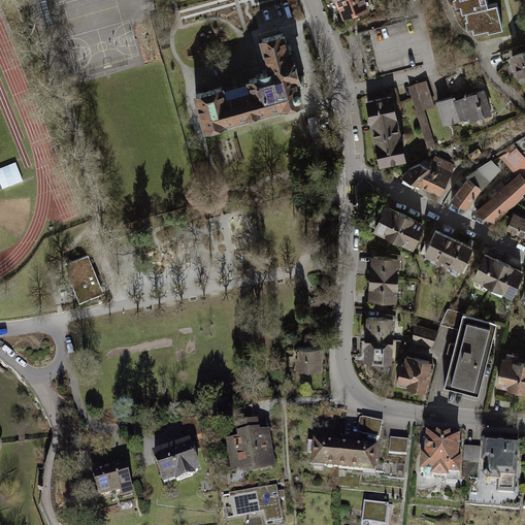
[(364,0),(332,0),(341,29),(371,20),(364,0)]
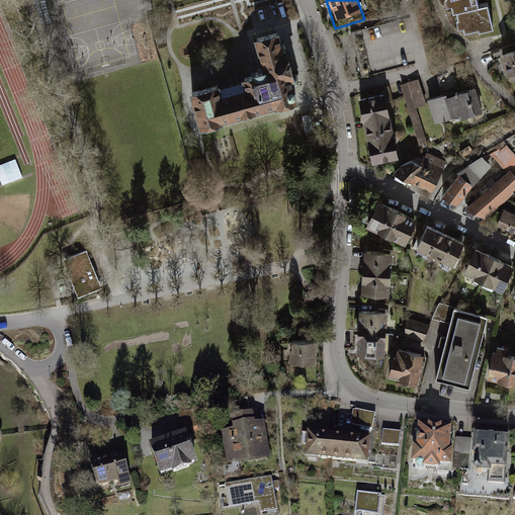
[(470,38),(498,30),(491,8),(488,9),(484,0),(453,0),(453,1),(451,2),(454,13),(459,12),(463,23),(459,25),(462,33),(468,31),(470,38)]
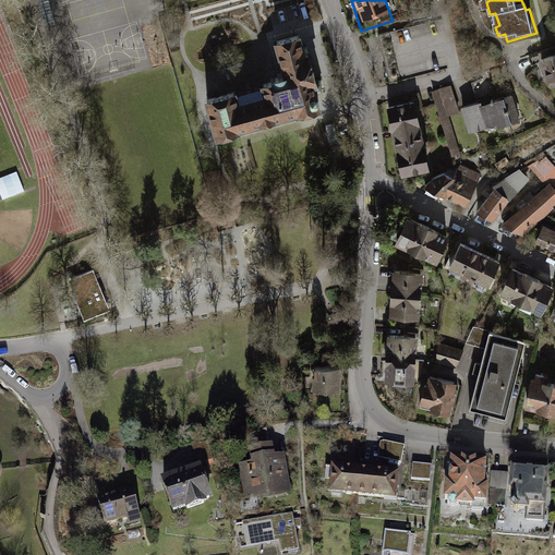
[(276,79),(201,98),(210,139),(323,110),(302,31),(266,39),(276,79)]
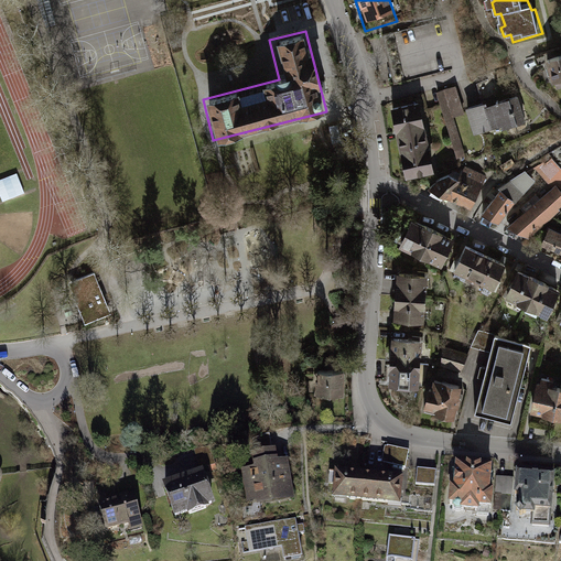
[(560,54),(543,61),(554,92),(560,89),(560,54)]
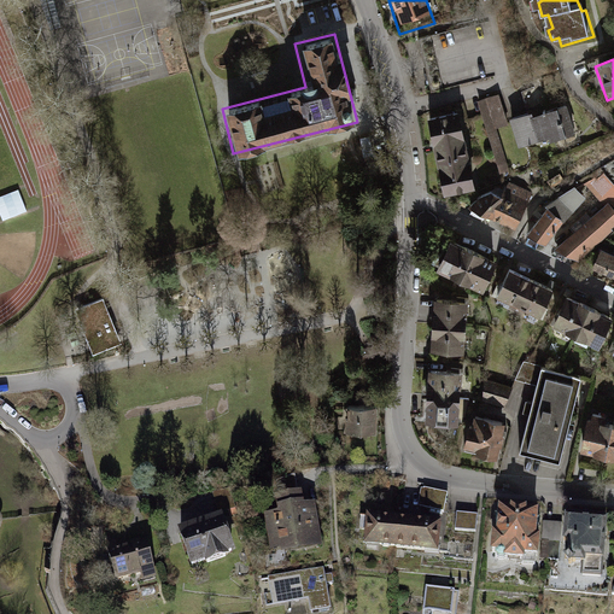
[(524,115),(508,120),(520,153),(548,144),(549,148),(578,139),(566,101),(548,107),(541,85),(516,93),(524,115)]
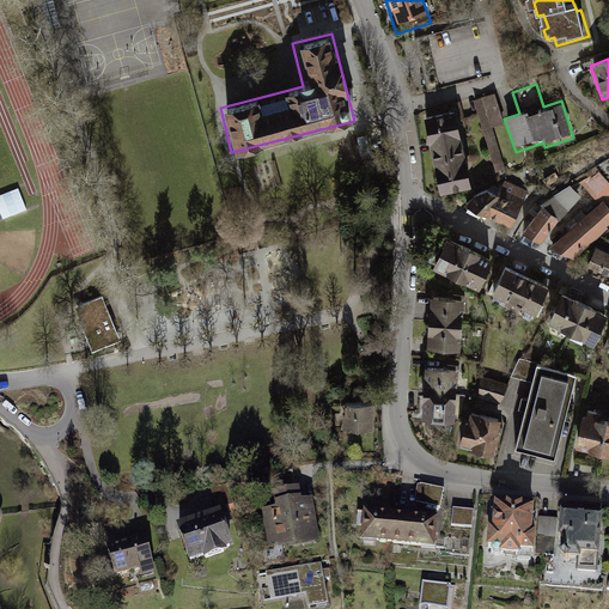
[(488,165),(500,162),(492,128),(503,126),(494,93),(470,99),(488,165)]
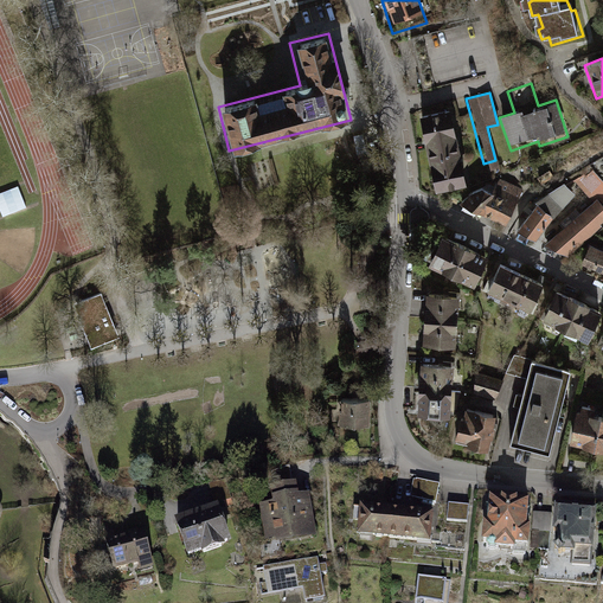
[(417,108),(437,194),(468,187),(448,101),(417,108)]
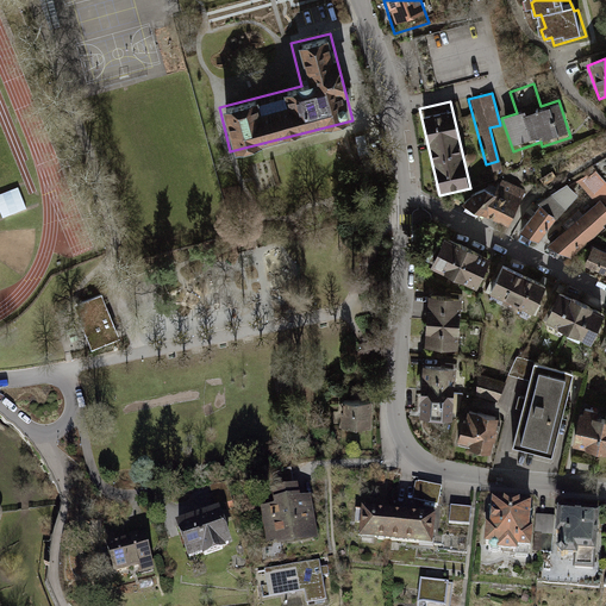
[(598,205),(549,249),(568,258),(605,223),(605,188),(595,176),(583,183),(598,205)]
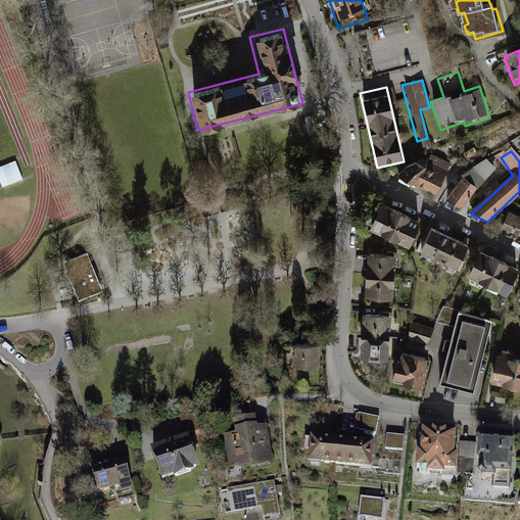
[(423,159),(396,179),(415,190),(418,185),(436,194),(450,168),(423,159)]
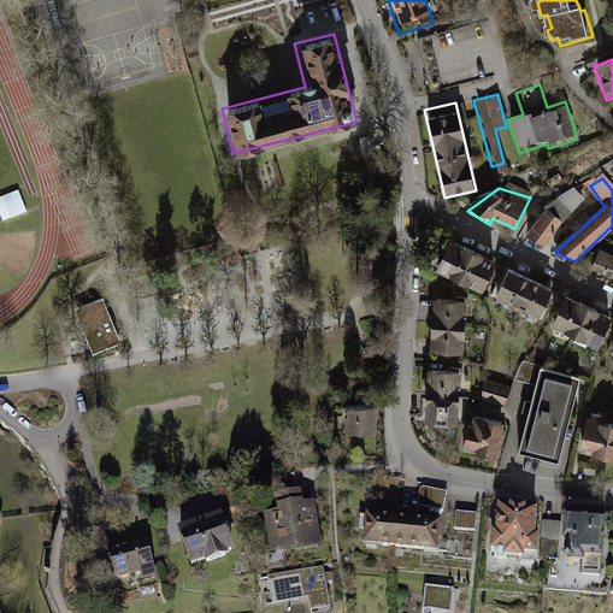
[(528,237),(547,247),(565,220),(585,200),(575,189),(546,207),(548,210),(528,237)]
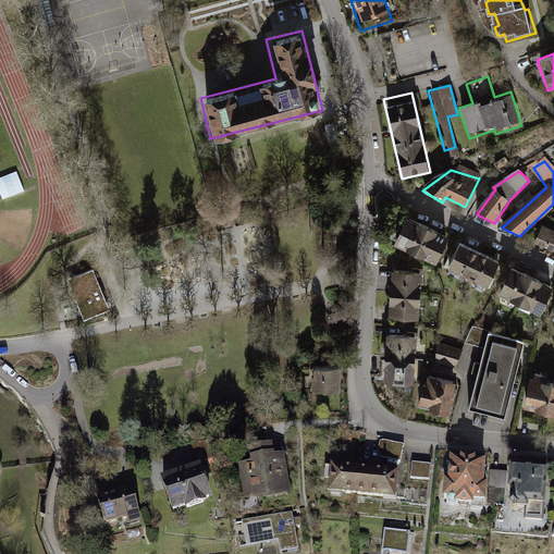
[(431,228),(409,217),(394,246),(416,258),(431,228)]
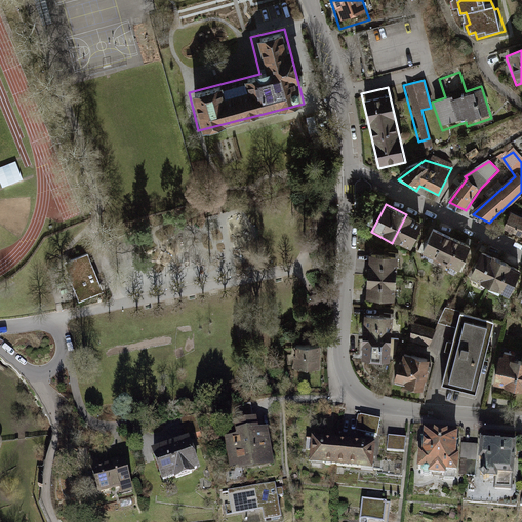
[(406,214),(392,243),(411,253),(425,226),(406,214)]
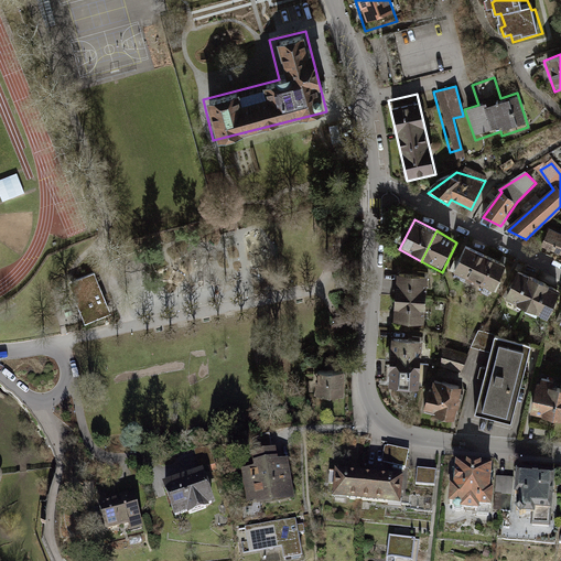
[(560,235),(549,230),(541,248),(560,255),(560,235)]
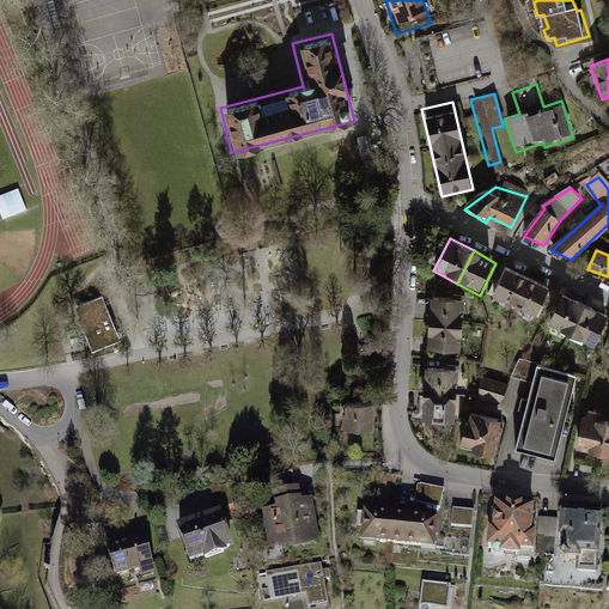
[(553,288),(506,266),(492,296),(539,318),(553,288)]
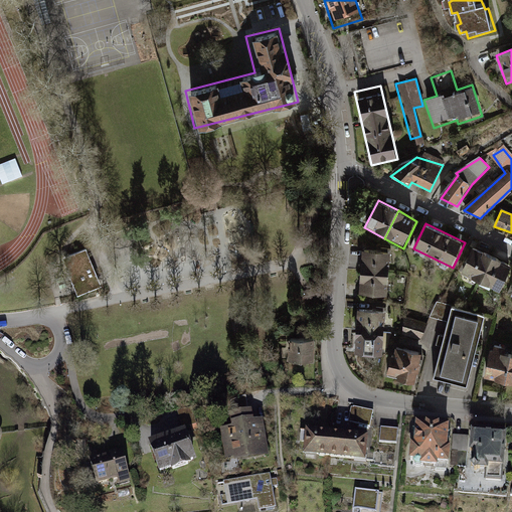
[(511,275),(511,267),(476,248),(464,274),(503,294),(511,275)]
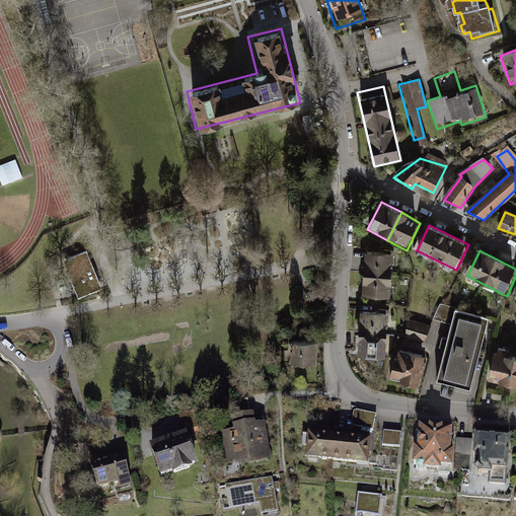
[(84,252),(67,260),(79,291),(88,287),(96,284),(84,252)]
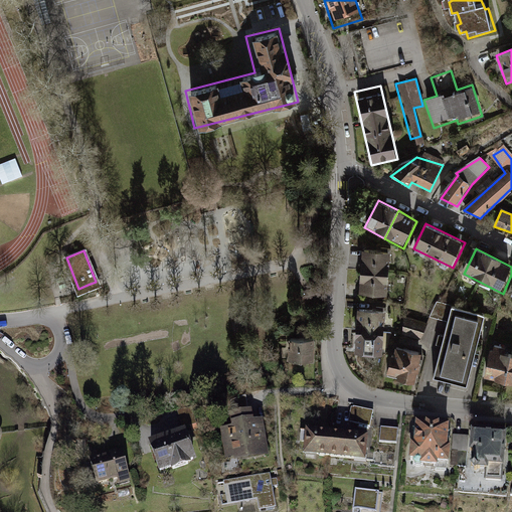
[(360,273),(384,274),(385,257),(388,257),(388,251),(378,250),(378,253),(361,252),(360,273)]
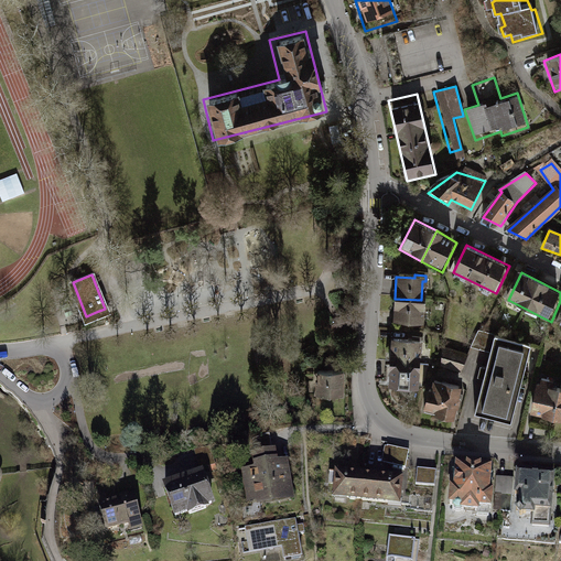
[(420,321),(421,300),(395,299),(392,320),(411,321),(411,325),(421,326),(422,321),(420,321)]
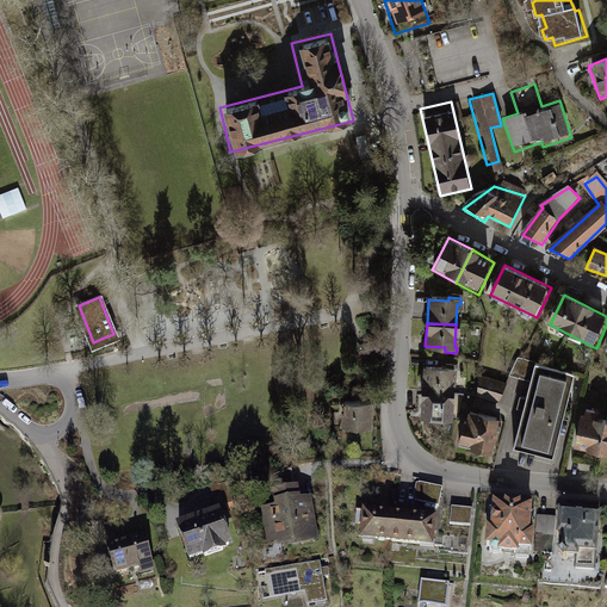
[(536,366),(515,452),(556,462),(576,376),(536,366)]
